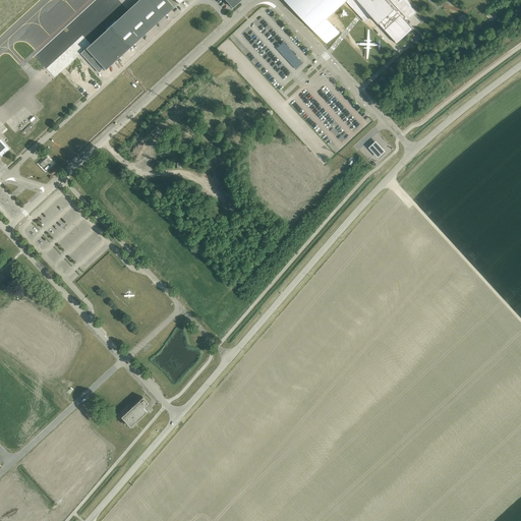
[(164,15),(174,7),(167,0),(137,0),(127,10),(111,25),(80,53),(99,72),(104,67),(106,69),(130,48),(164,15)]
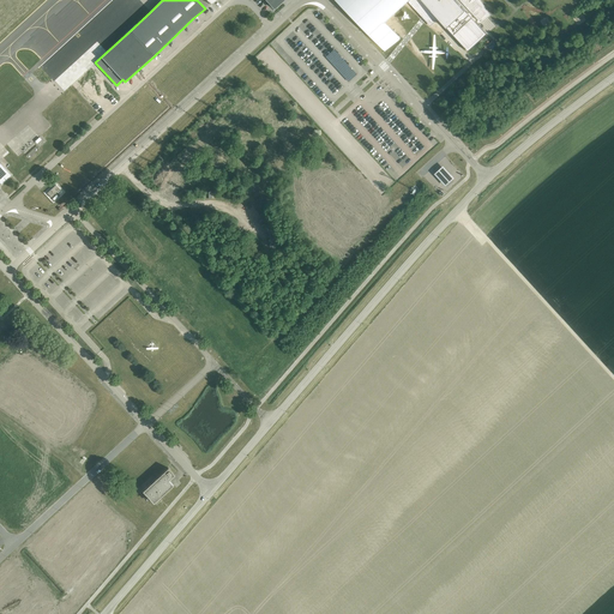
[(337,0),(383,49),(384,52),(401,40),(398,37),(397,38),(383,23),(407,0),(408,0),(423,16),(422,17),(423,18),(426,20),(427,20),(431,24),(438,18),(439,19),(468,52),(487,34),(479,25),(479,24),(487,17),(488,14),(479,1),(477,0),(337,0)]
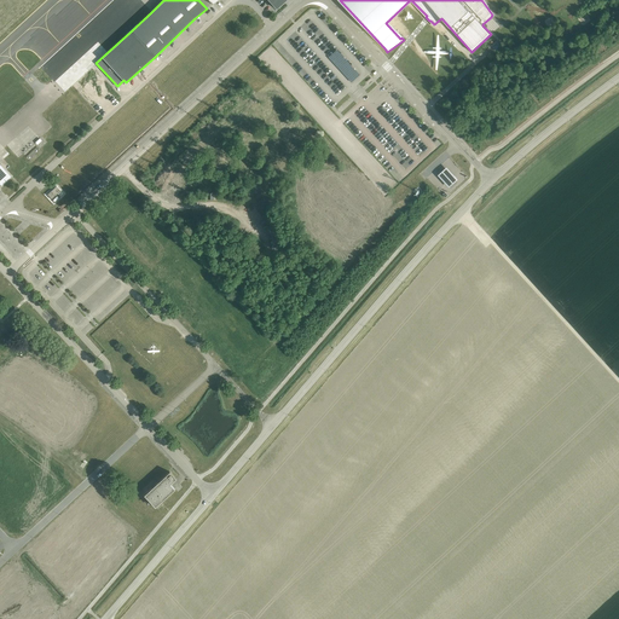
[(0,165),(0,184),(1,186),(11,177),(0,165)]
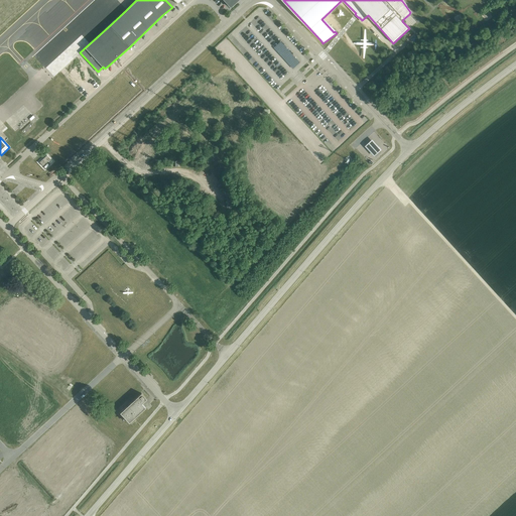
[(373,140),(366,147),(375,157),(382,150),(373,140)]
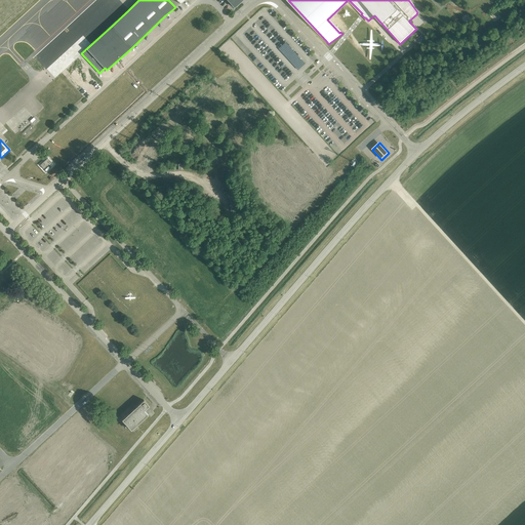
[(47,158),(40,165),(43,169),(51,162),(47,158)]
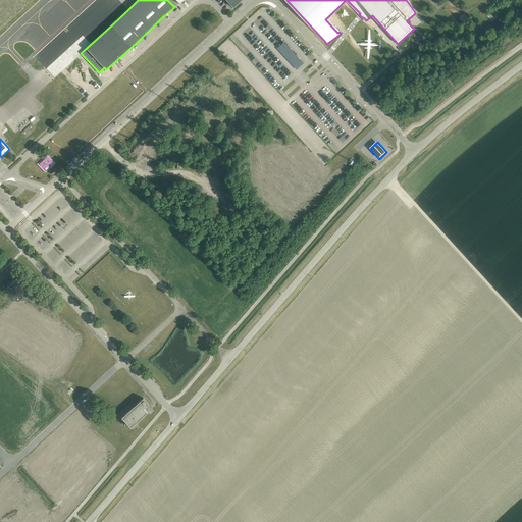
[(121,418),(126,423),(131,428),(147,413),(144,409),(149,404),(143,398),(121,418)]
